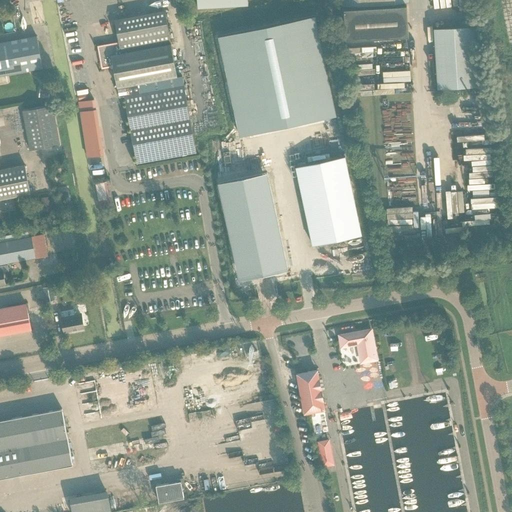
[(343,0),(346,40),(408,36),(406,3),(408,3),(408,0),(343,0)]
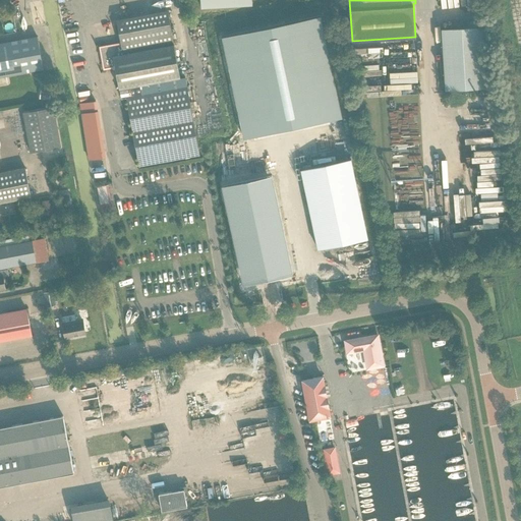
[(167,10),(116,19),(121,44),(100,47),(104,68),(115,66),(119,90),(180,77),(167,10)]
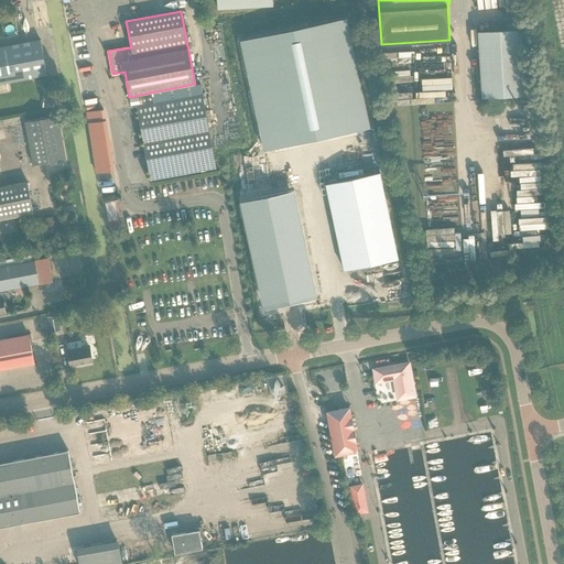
[(370,128),(347,17),(240,40),(263,150),(370,128)]
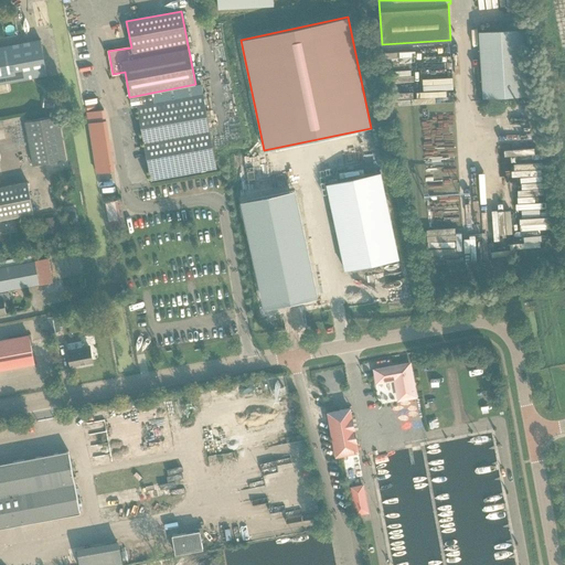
[(479,32),(483,98),(528,95),(523,29),(479,32)]
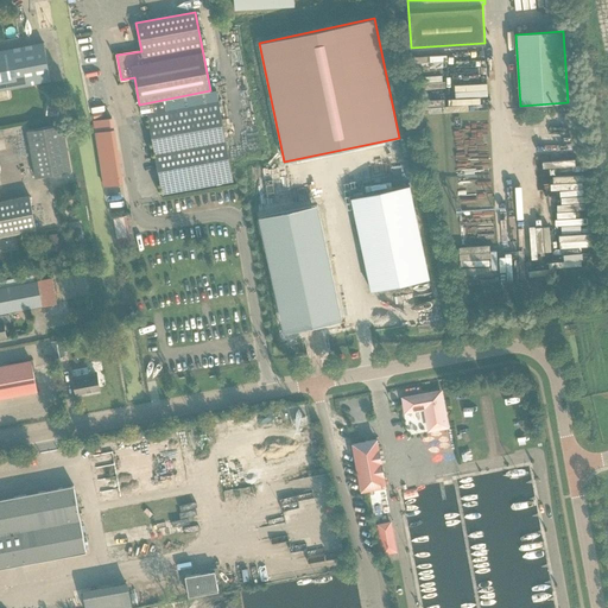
[(0,51),(0,97),(8,97),(7,89),(50,81),(44,43),(0,51)]
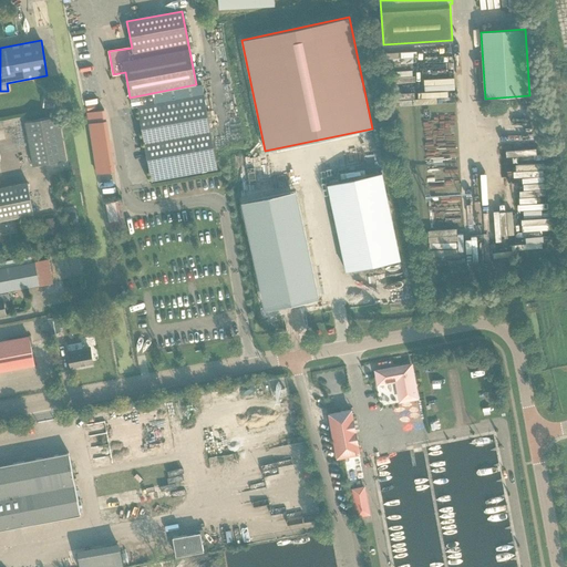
[(151,179),(217,167),(204,94),(137,106),(151,179)]
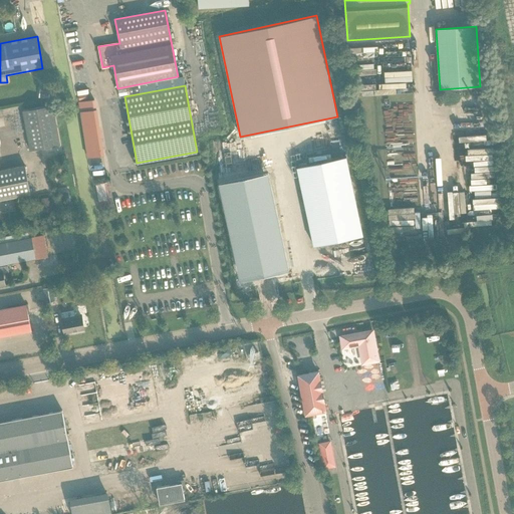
[(39,97),(48,99),(49,90),(40,89),(39,97)]
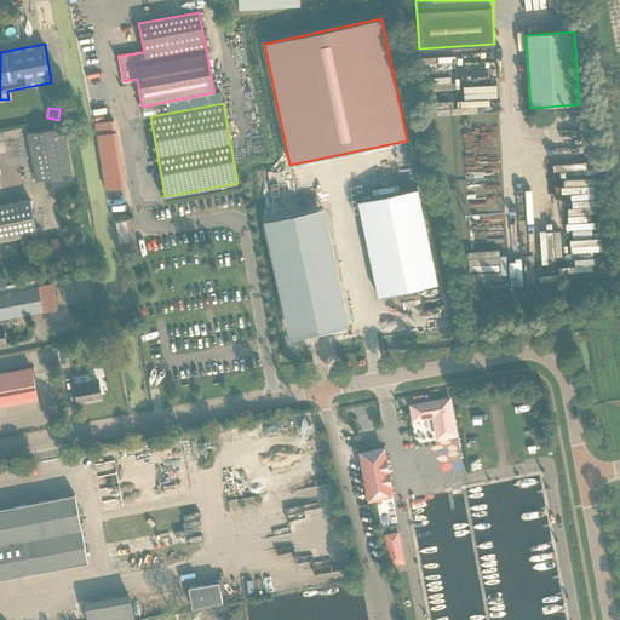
[(27,133),(36,182),(72,174),(63,127),(27,133)]
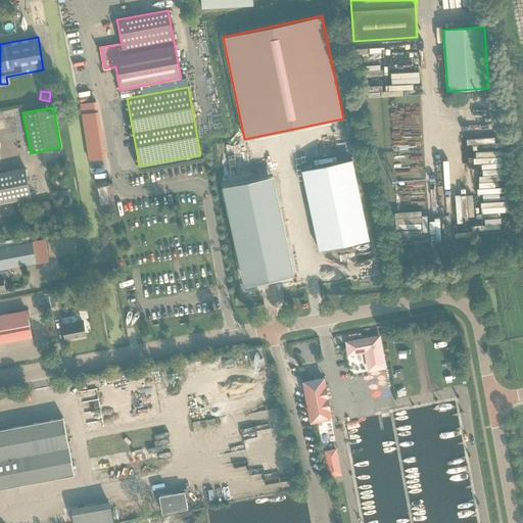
[(99,113),(82,116),(90,164),(107,161),(99,113)]
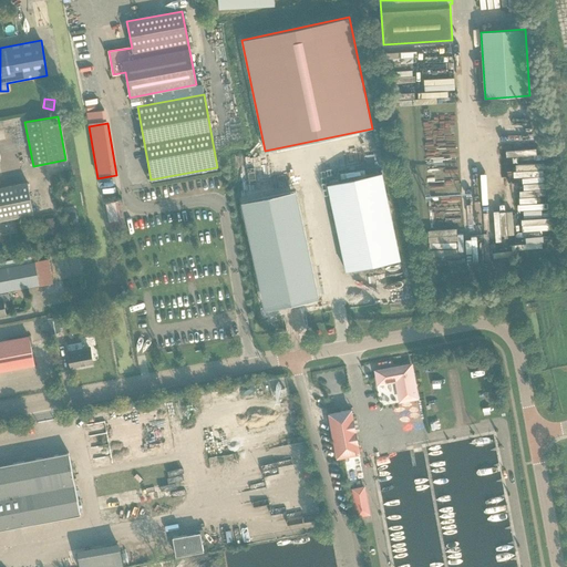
[(505,145),(506,160),(537,158),(536,143),(505,145)]
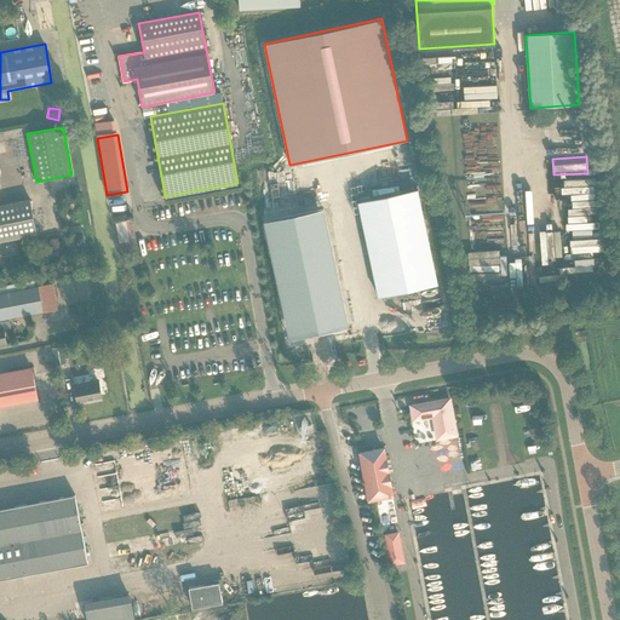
[(378,297),(437,285),(417,189),(359,202),(378,297)]
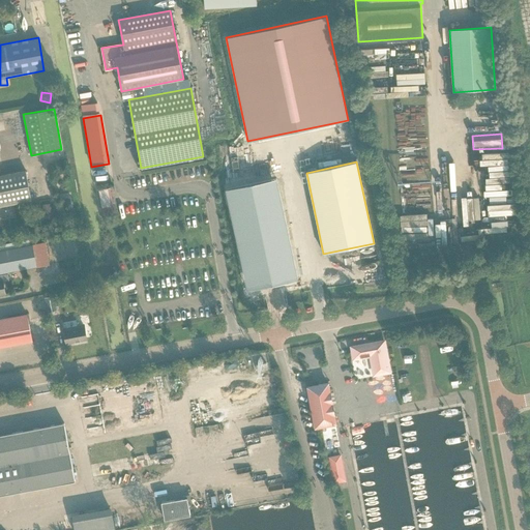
[(0,206),(31,201),(25,170),(0,175),(0,206)]
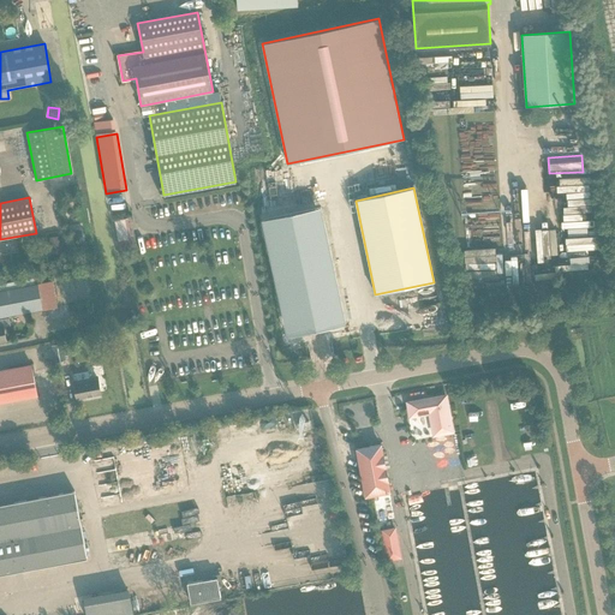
[(111,198),(112,209),(124,209),(124,198),(111,198)]
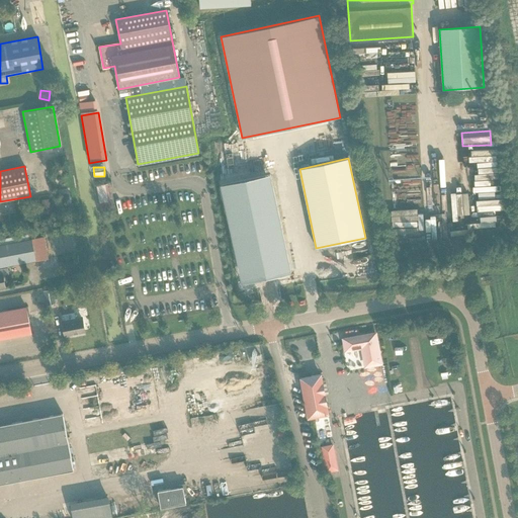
[(293,273),(272,175),(223,185),(244,283),(293,273)]
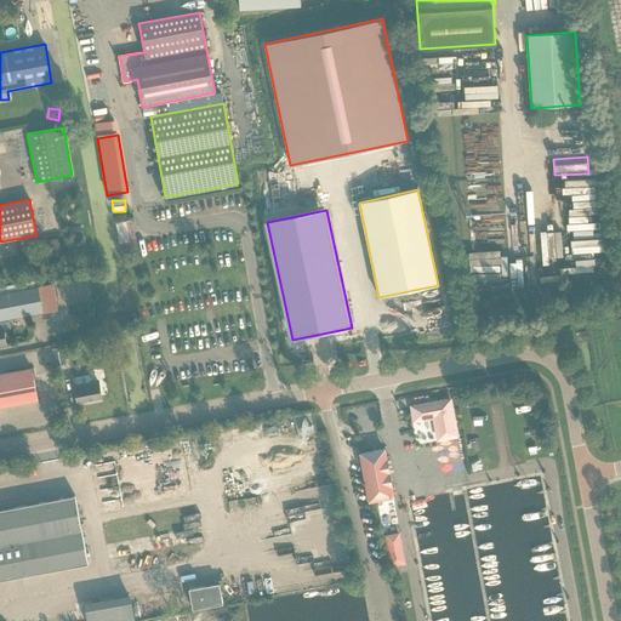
[(120,246),(134,244),(130,222),(117,224),(120,246)]
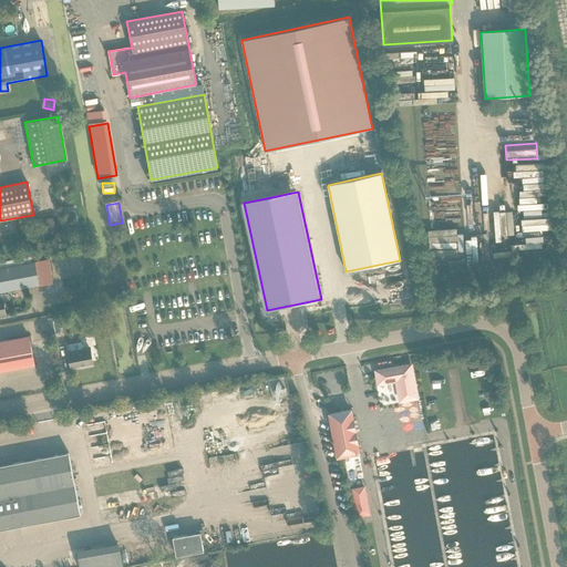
[(53,218),(45,219),(49,235),(57,234),(53,218)]
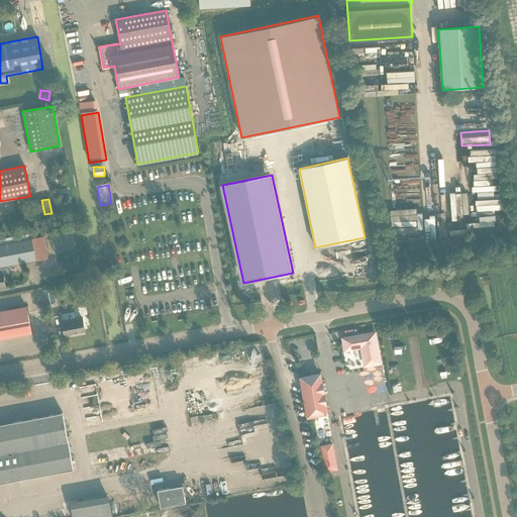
[(468,225),(468,229),(495,228),(495,217),(489,217),(489,213),(478,213),(478,224),(468,225)]
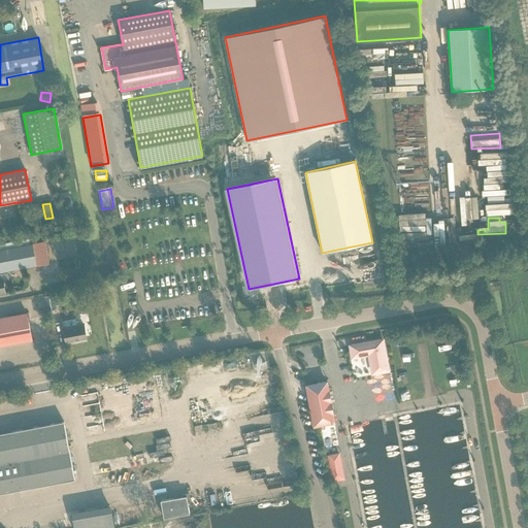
[(0,250),(0,272),(36,266),(32,244),(0,250)]
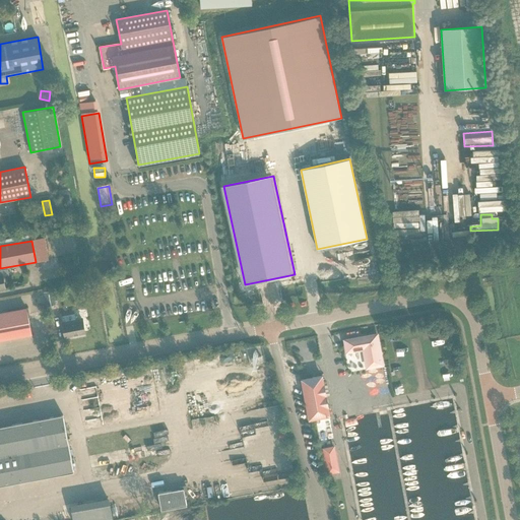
[(0,289),(6,288),(3,276),(9,275),(8,269),(0,270),(0,289)]
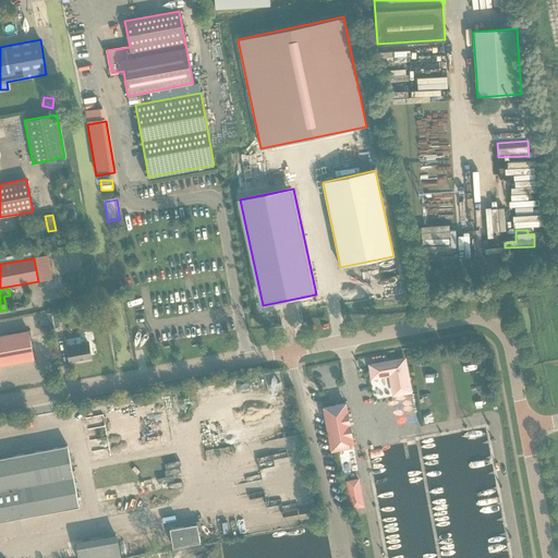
[(47,314),(50,329),(60,328),(57,312),(47,314)]
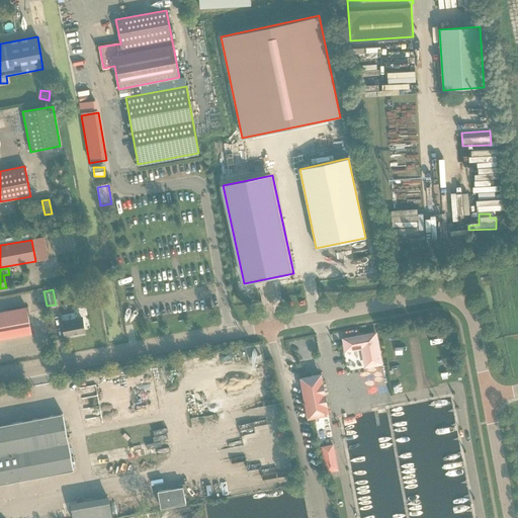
[(82,320),(76,321),(73,307),(60,309),(65,336),(85,333),(82,320)]
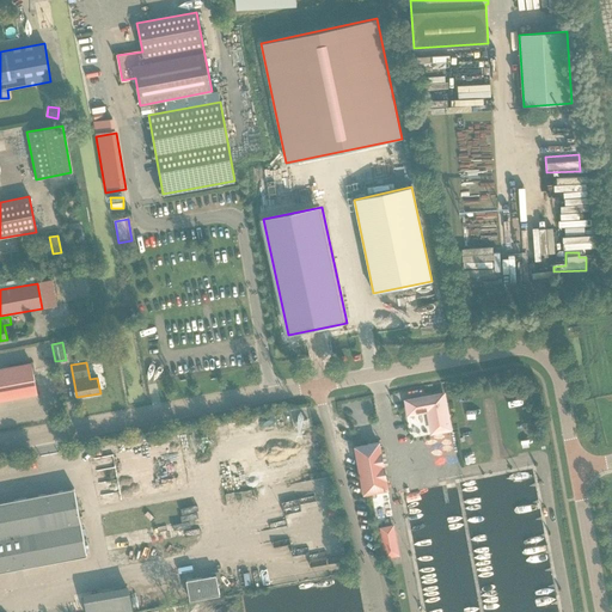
[(0,369),(0,399),(36,393),(31,365),(0,369)]
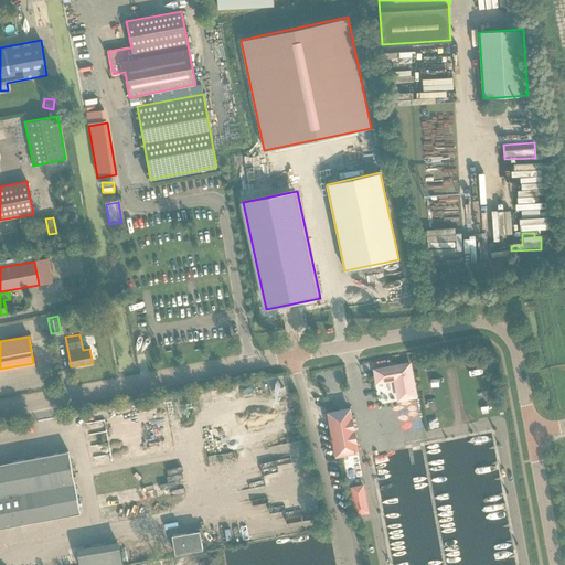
[(414,391),(409,363),(392,366),(393,368),(375,370),(377,383),(395,380),(397,394),(398,396),(401,398),(413,396),(415,393),(414,391)]
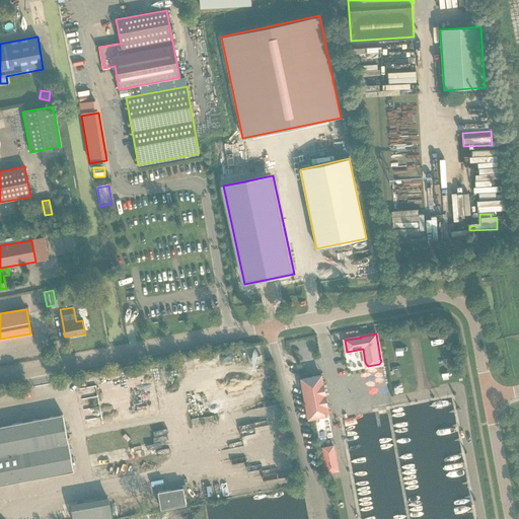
[(313,419),(329,416),(324,387),(329,386),(329,384),(326,367),(323,364),(301,368),(304,380),(303,380),(303,383),(310,420),(313,419)]
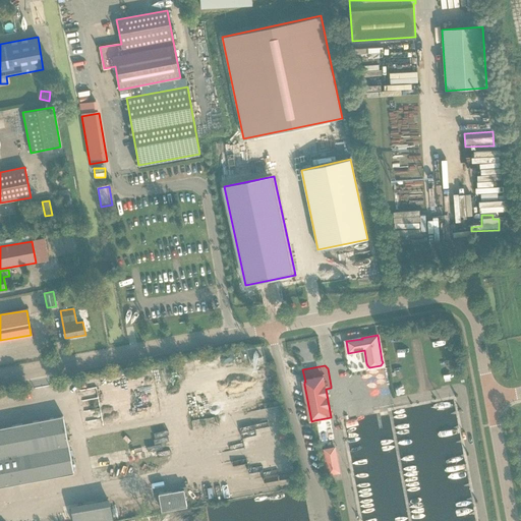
[(0,486),(73,473),(63,416),(0,427),(0,486)]
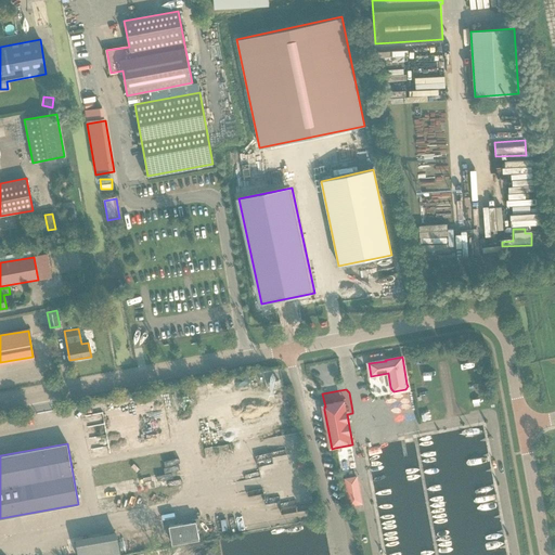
[(357,476),(344,478),(349,507),(362,504),(357,476)]
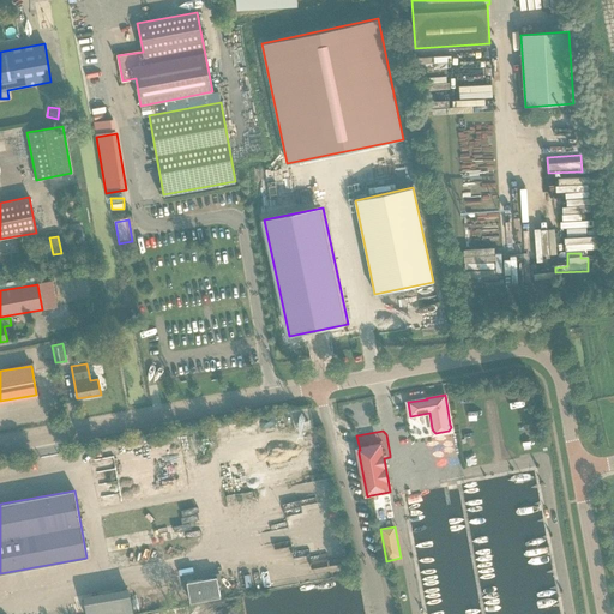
[(191,602),(221,597),(218,589),(222,588),(220,573),(211,576),(212,578),(187,583),(191,602)]
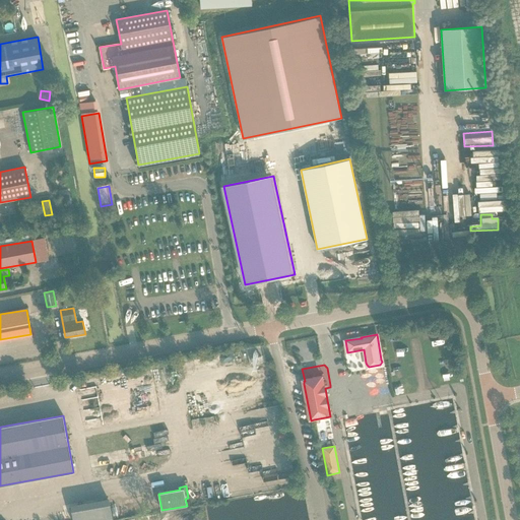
[(73,519),(107,519),(113,519),(110,503),(71,510),(73,519)]
